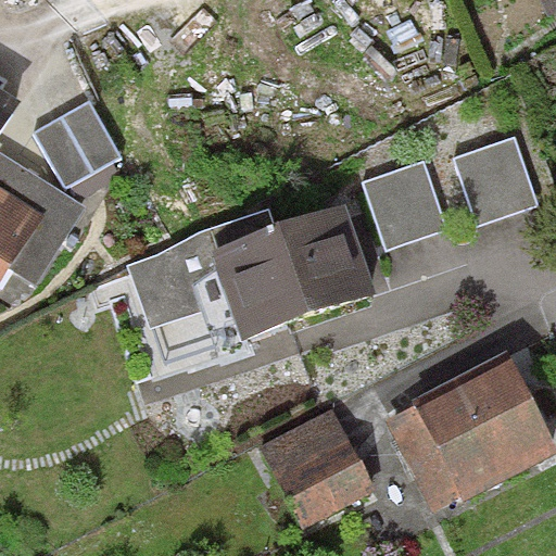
[(555,0),(539,0),(546,15),(555,10),(555,0)]
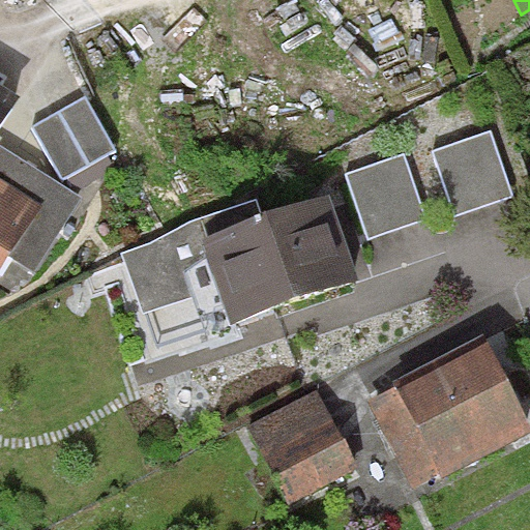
[(86,97),(32,127),(63,181),(116,152),(86,97)]
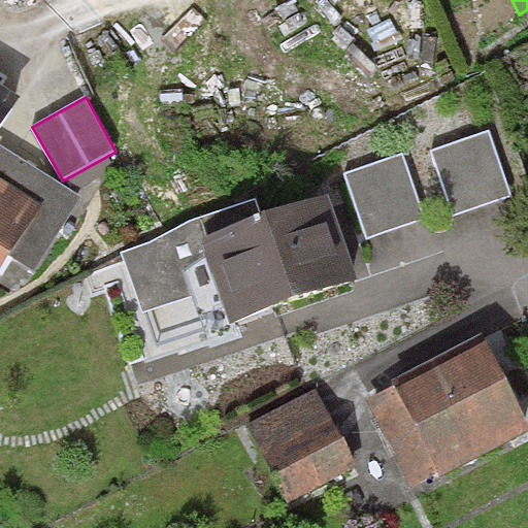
[(490,130),(431,150),(453,215),(512,195),(490,130)]
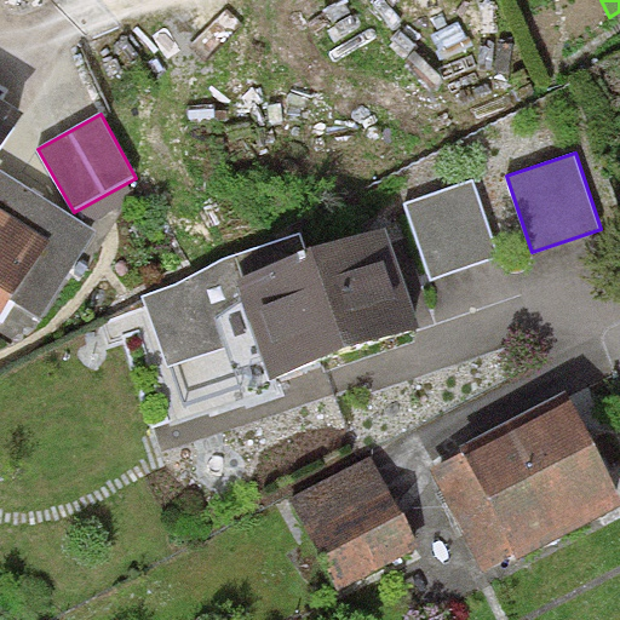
[(471,178),(403,204),(431,279),(499,253),(471,178)]
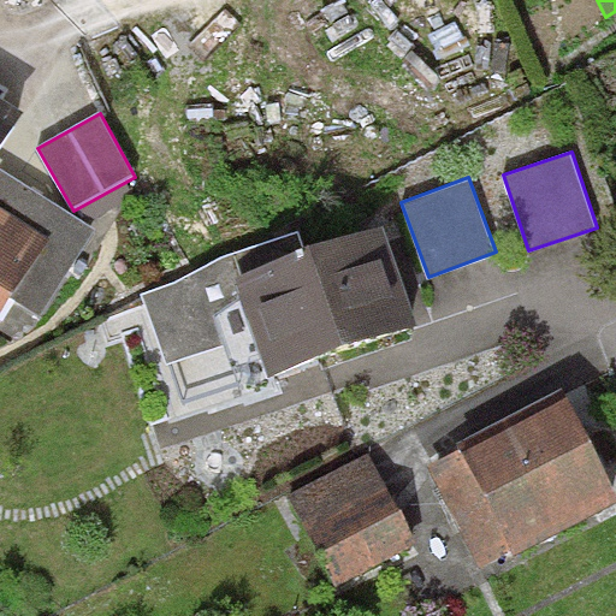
[(416,323),(383,226),(236,277),(268,373),(416,323)]
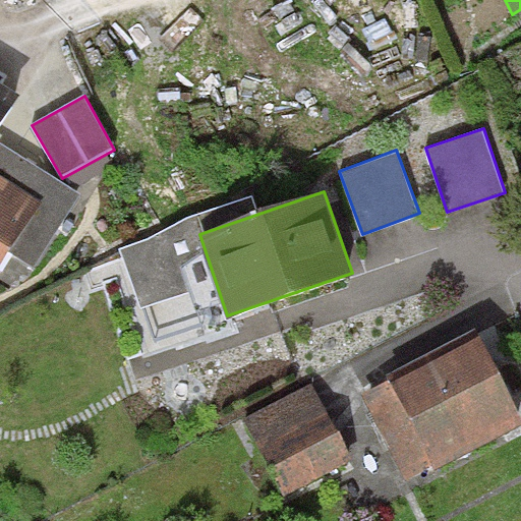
[(0,246),(20,213),(0,199),(0,246)]
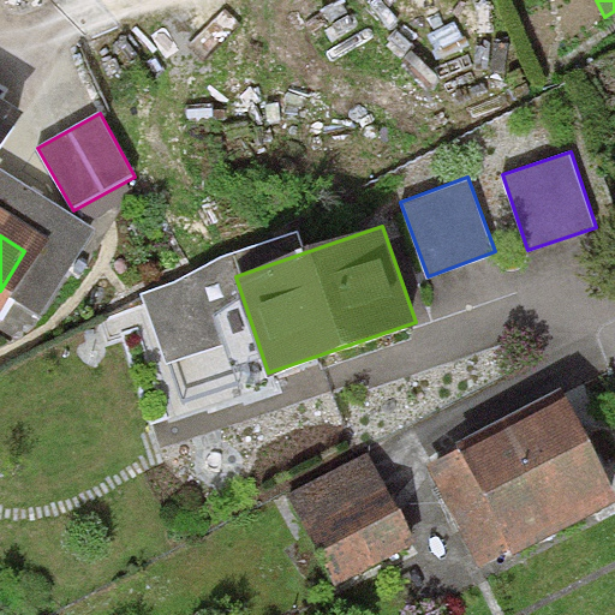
[(598,505),(555,421),(469,465),(512,548),(598,505)]
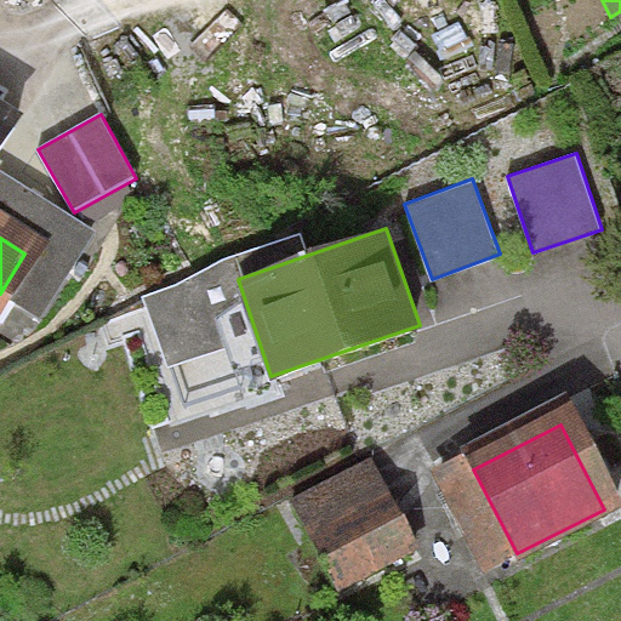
[(372,454),(291,495),(339,588),(420,547),(372,454)]
